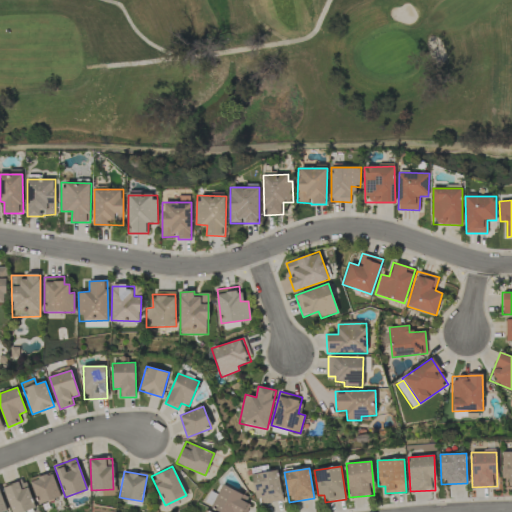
[(255,503),(282,500),(279,471),(252,473),(255,503)]
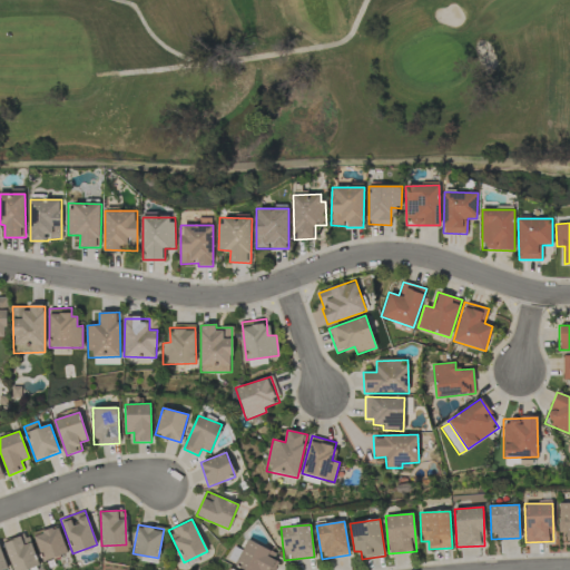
[(33,533),(42,561),(67,554),(59,526),(33,533)]
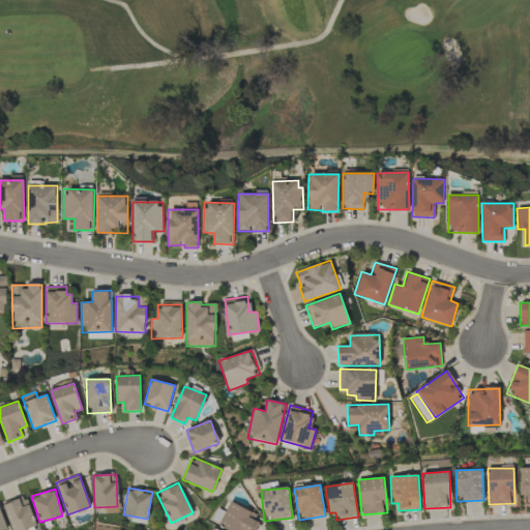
[(3,505),(11,529),(25,529),(36,526),(25,496),(3,505)]
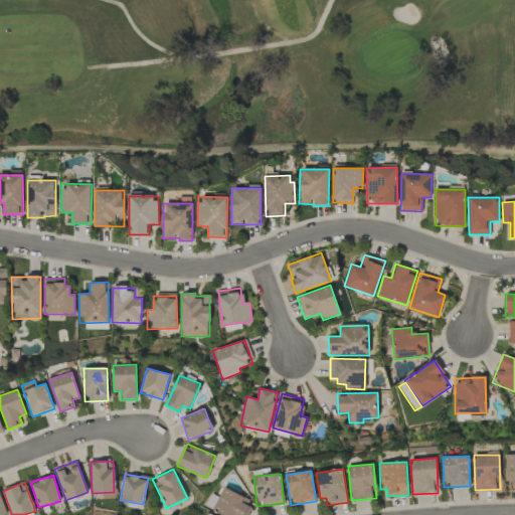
[(211,510),(220,514),(247,514),(253,504),(223,488),(211,510)]
